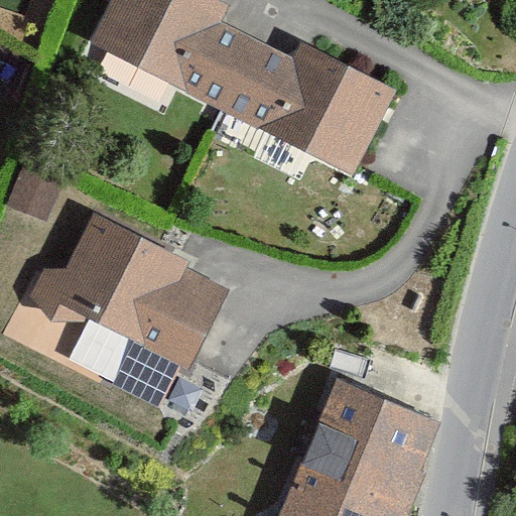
[(226,7),(212,0),(108,0),(87,40),(219,109),(256,37),(220,19),(226,7)]
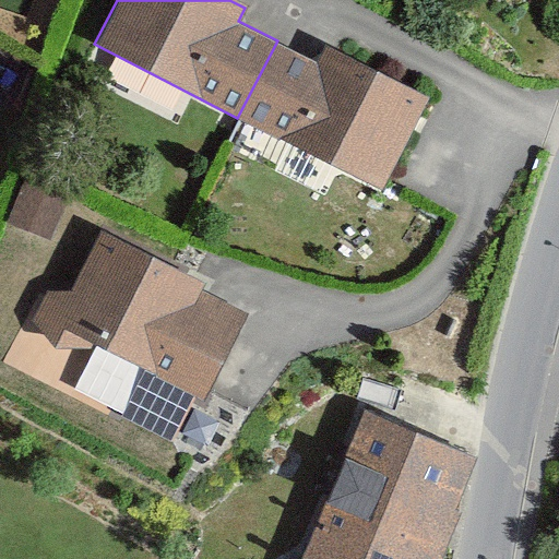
[(428,94),(324,45),(317,61),(277,40),(237,118),(382,189),(428,94)]
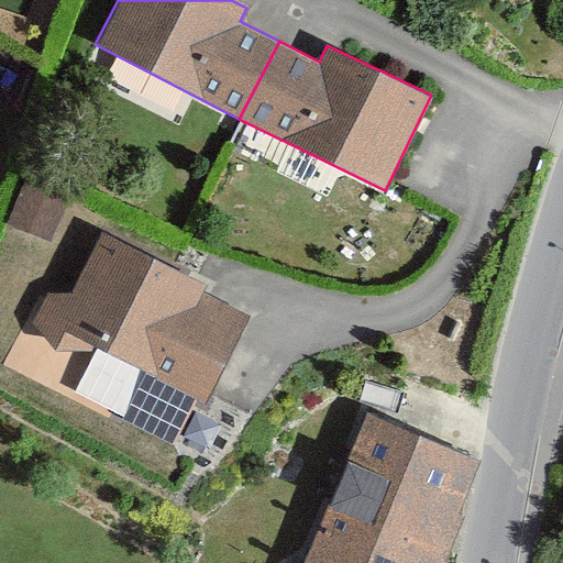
[(53,243),(69,202),(24,184),(7,225),(53,243)]
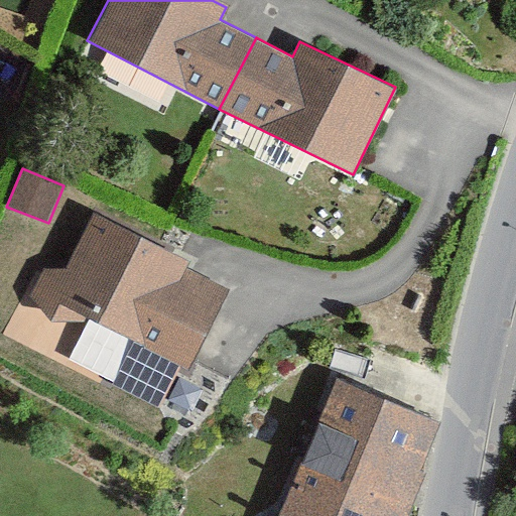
[(188,260),(93,215),(52,301),(189,365),(221,297),(180,278),(188,260)]
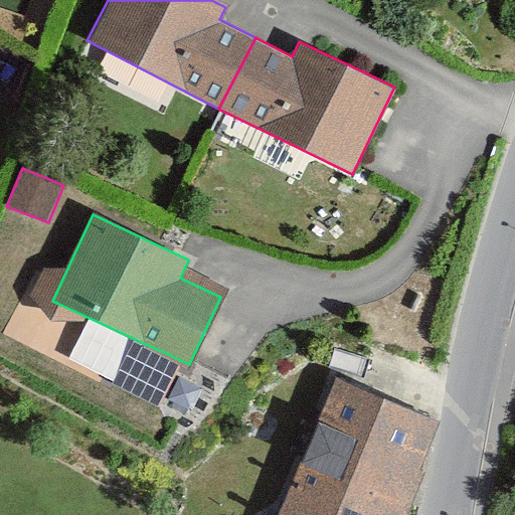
[(440,421),(338,377),(277,514),(404,514),(423,472),(419,470),(440,421)]
